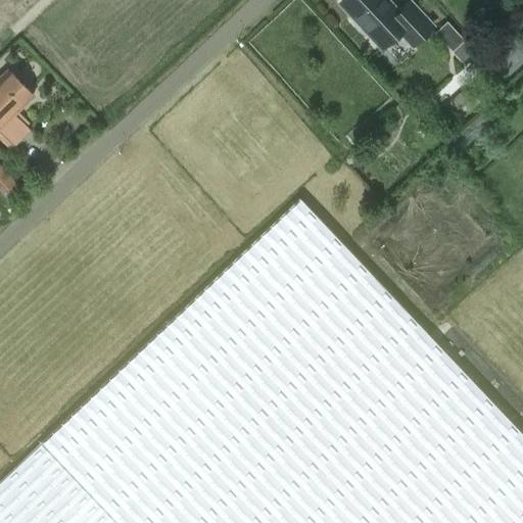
[(397,35),(409,47),(431,26),(408,1),(398,10),(392,4),(390,6),(384,0),(342,0),(340,3),(383,49),(397,35)]
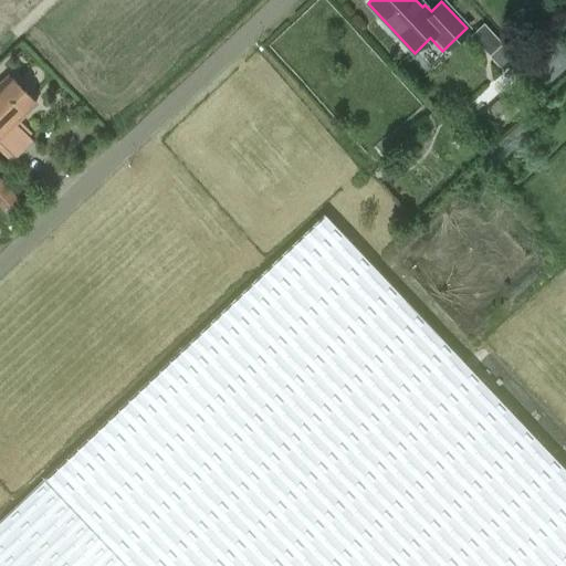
[(483,22),(470,34),(489,54),(502,42),(483,22)]
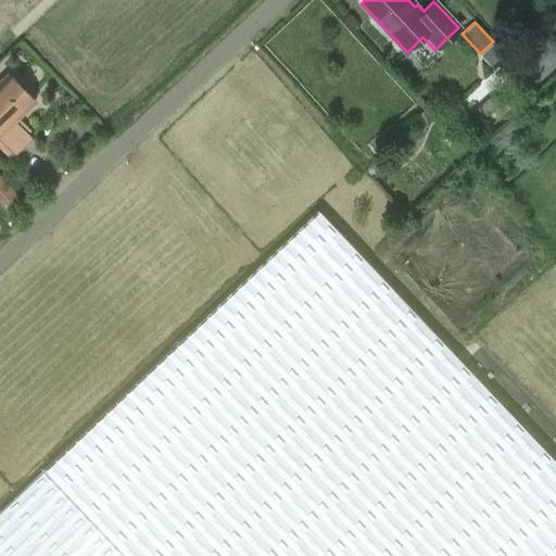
[(542,83),(555,63),(555,46),(552,42),(529,73),(542,83)]
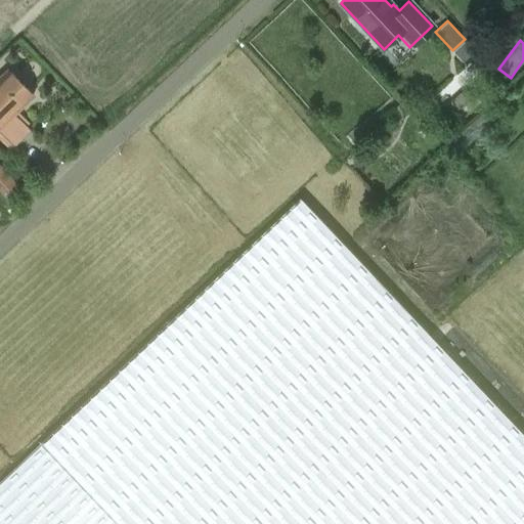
[(0,76),(0,133),(13,146),(28,132),(11,117),(32,97),(6,71),(0,76)]
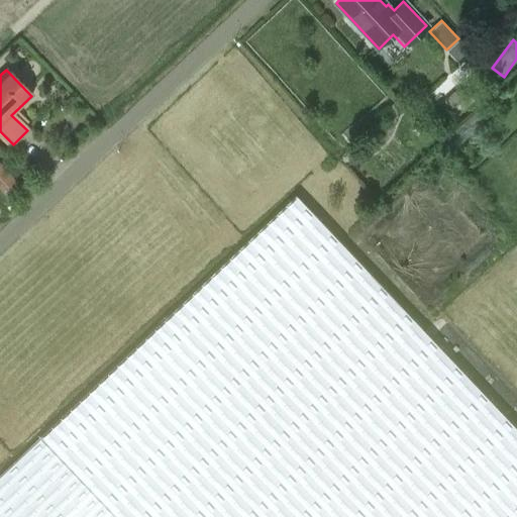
[(0,168),(0,190),(7,198),(18,188),(0,168)]
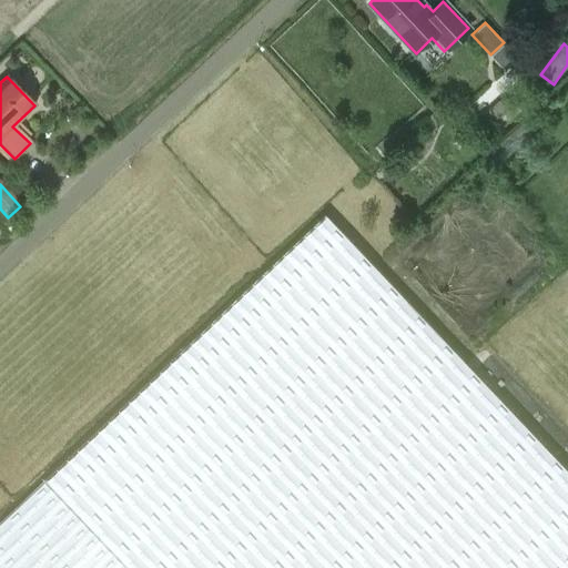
[(179,354),(42,478),(44,482),(0,523),(0,567),(564,567),(567,565),(567,472),(325,215),(179,354)]
